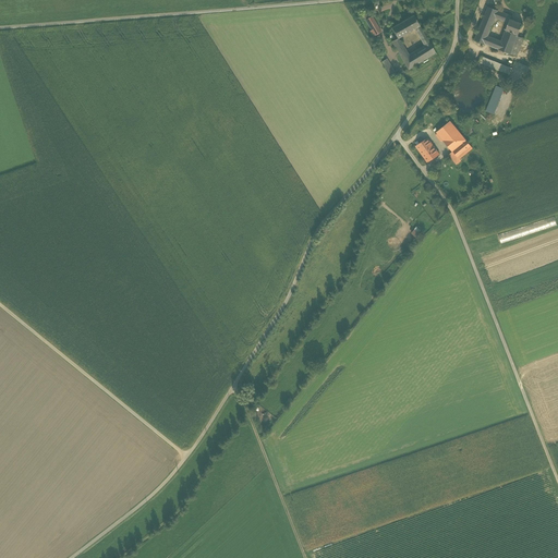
[(524,37),(518,35),(506,29),(501,41),(487,36),(495,17),(509,23),(510,19),(511,15),(498,10),(488,7),(475,39),(485,44),(498,49),(510,53),(517,56),(524,37)]
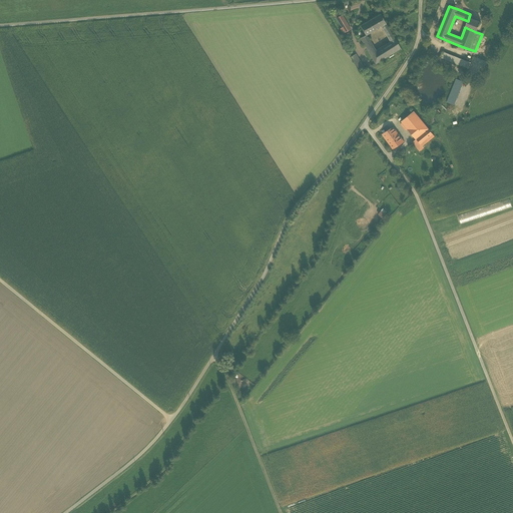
[(361,25),(366,35),(361,38),(365,46),(371,42),(367,35),(382,26),(386,24),(381,14),(361,25)]
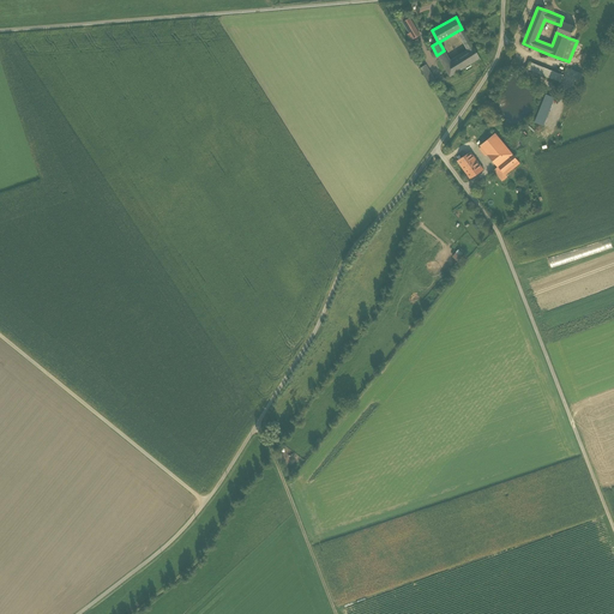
[(408,34),(411,40),(420,35),(409,18),(408,19),(403,22),(409,34),(408,34)]
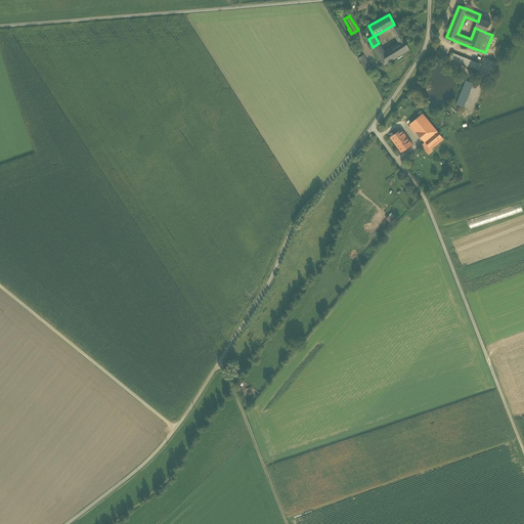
[(475,28),(486,33),(490,23),(479,17),(478,22),(475,28)]
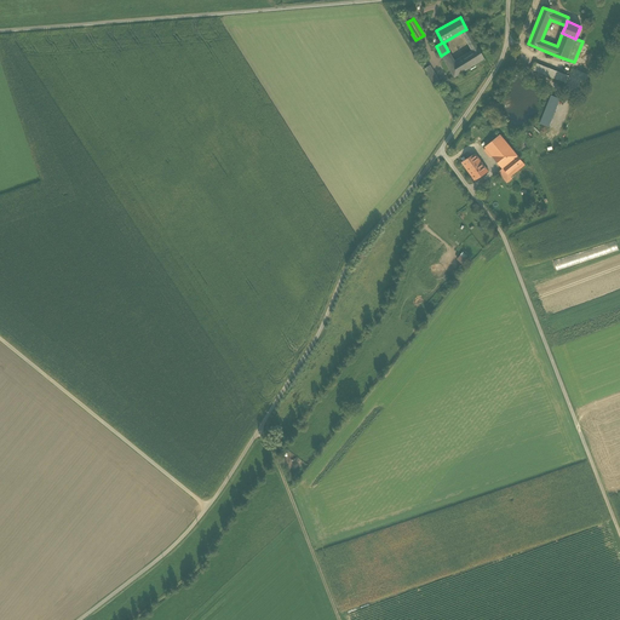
[(461,32),(471,50),(477,47),(466,29),(461,32)]
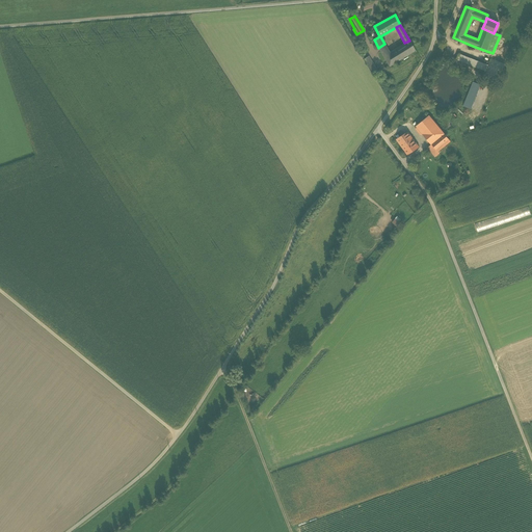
[(415,50),(409,41),(404,43),(390,52),(396,62),(415,50)]
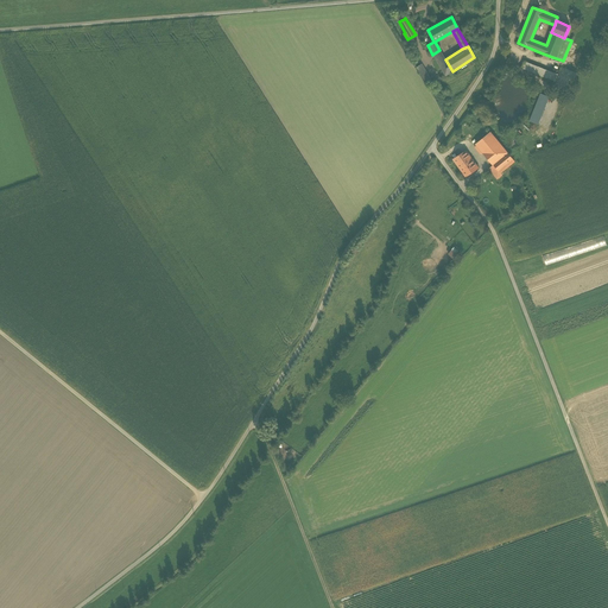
[(445,76),(453,71),(445,59),(442,55),(435,58),(445,76)]
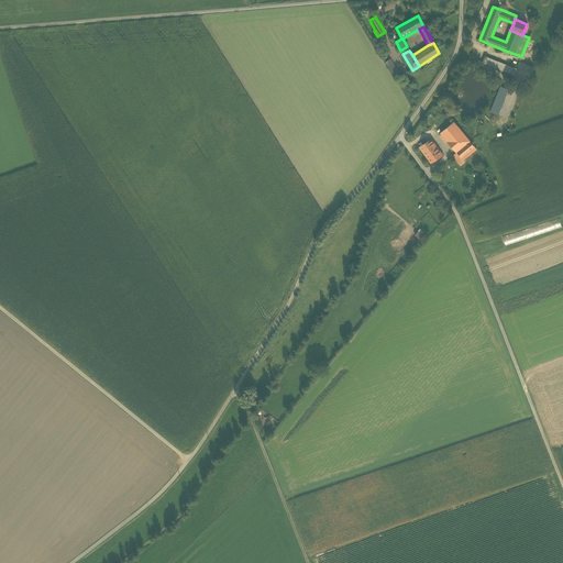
[(484,64),(515,75),(517,68),(487,57),(484,64)]
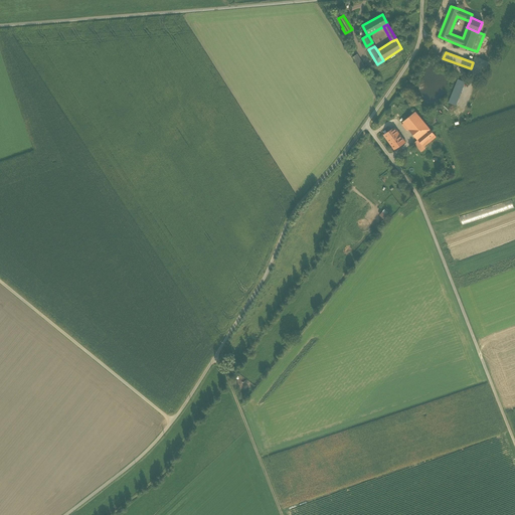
[(352,56),(362,72),(365,70),(356,54),(352,56)]
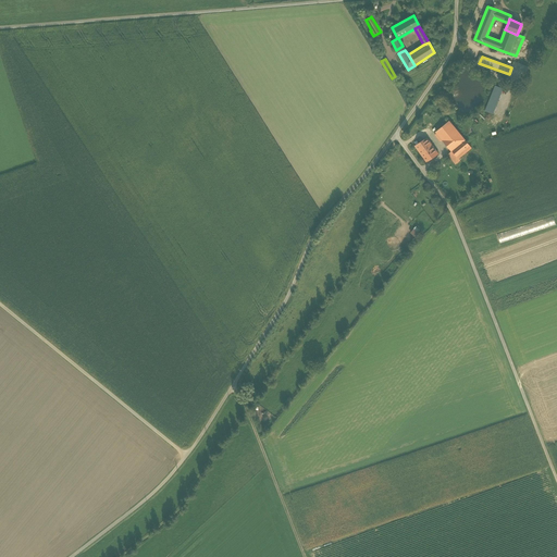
[(485,111),(493,114),(504,89),(495,86),(485,111)]
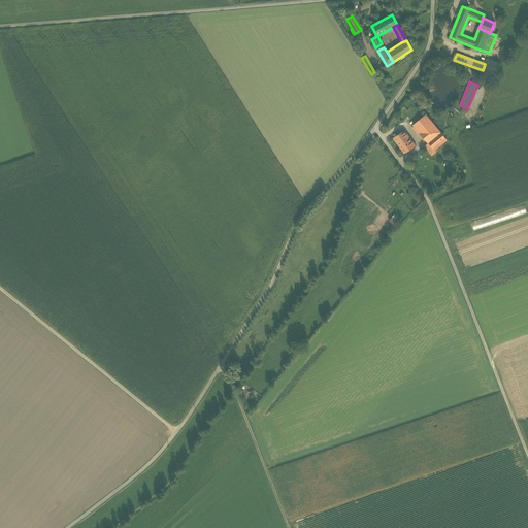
[(420,133),(428,143),(441,133),(426,114),(414,126),(413,128),(418,134),(420,133)]
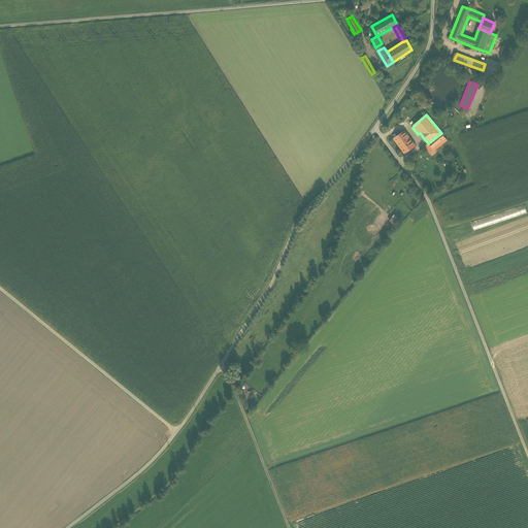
[(393,138),(404,154),(416,146),(404,131),(393,138)]
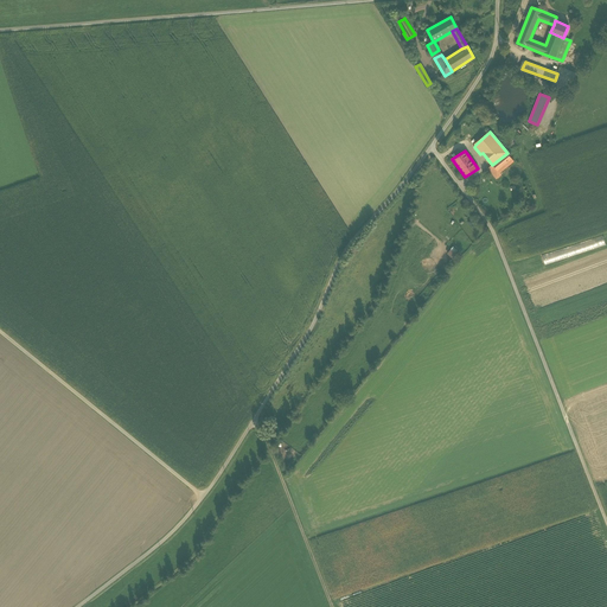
[(513,161),(508,153),(492,165),(489,168),(497,178),(502,174),(500,173),(513,161)]
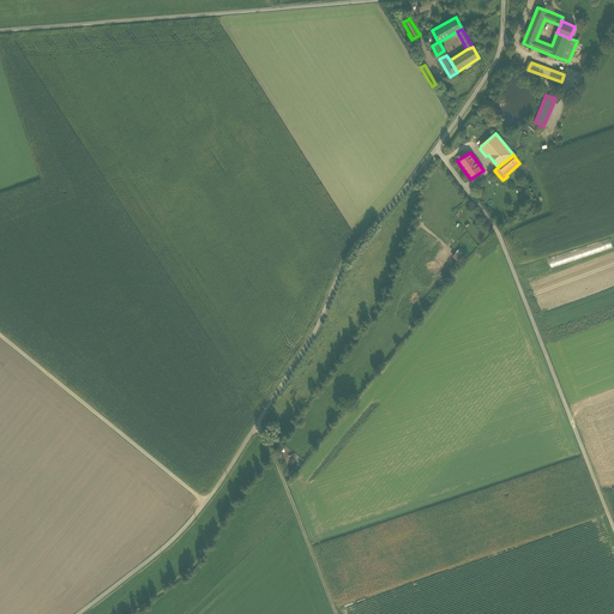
[(461,257),(456,252),(452,257),(457,262),(462,258),(461,257)]
